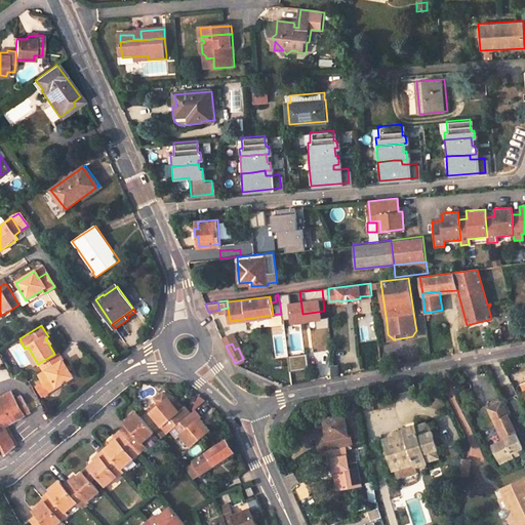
[(54,354),(39,363),(38,364),(42,371),(38,374),(39,377),(45,387),(52,381),(55,387),(73,376),(70,371),(64,362),(62,358),(57,352),(54,354)]
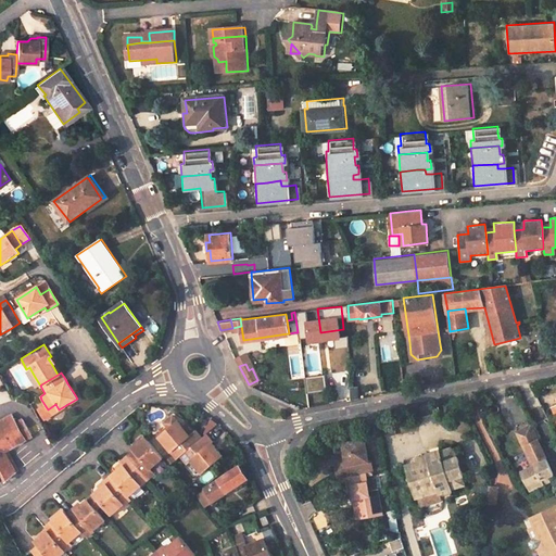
[(307,393),(326,391),(325,375),(305,377),(307,393)]
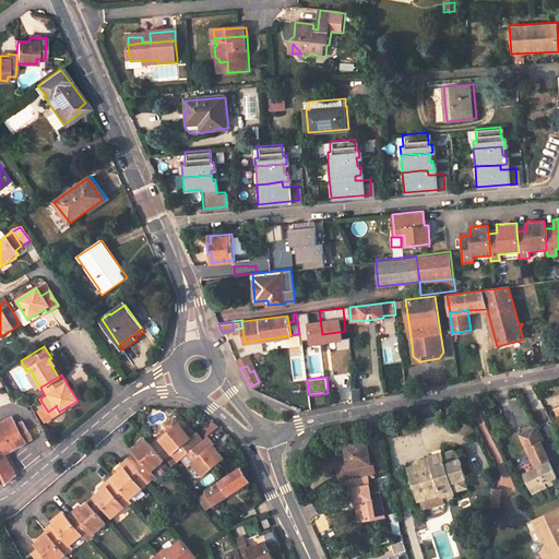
[(56,406),(48,412),(51,417),(59,412),(56,406)]
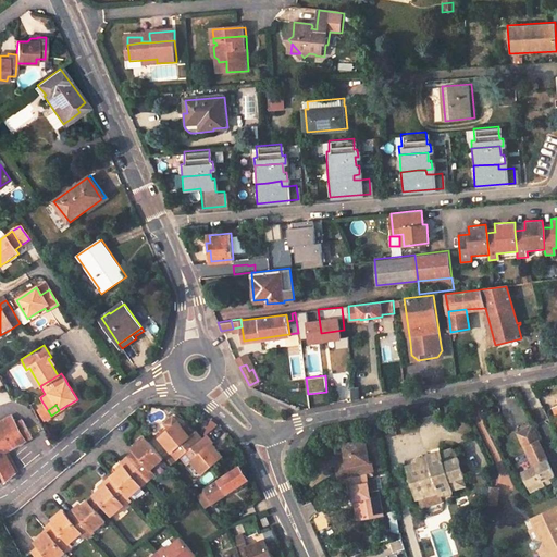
[(15,472),(4,452),(31,437),(21,421),(13,425),(9,417),(0,420),(0,482),(4,481),(15,472)]
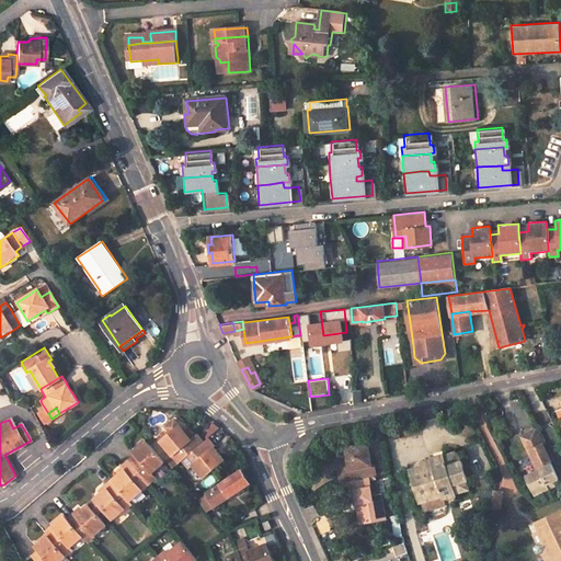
[(159,447),(178,469),(181,466),(203,447),(196,439),(194,441),(191,445),(183,437),(179,431),(159,447)]
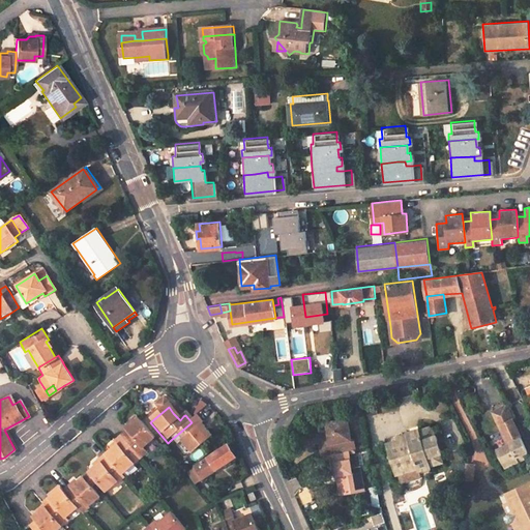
[(177,409),(173,413),(180,420),(183,416),(177,409)]
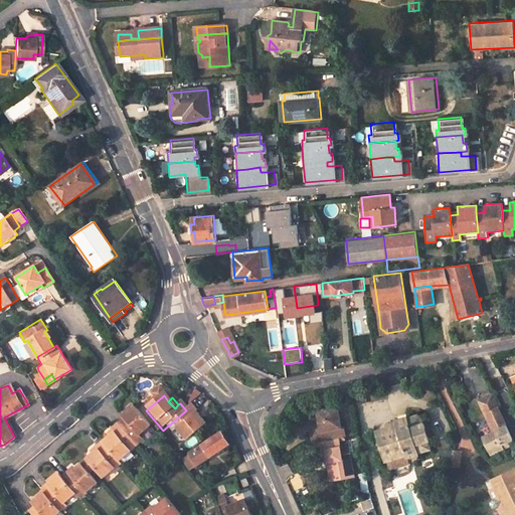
[(338,406),(320,410),(323,421),(325,432),(315,434),(316,444),(319,443),(340,439),(347,437),(345,426),(342,426),(338,406)]
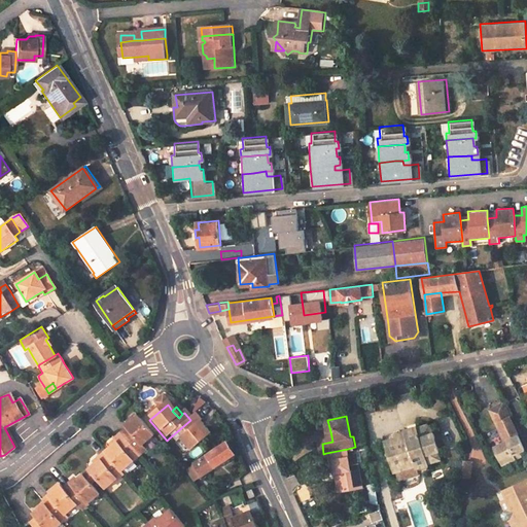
[(201,424),(195,417),(190,420),(170,437),(177,445),(180,442),(190,454),(210,437),(200,425),(201,424)]
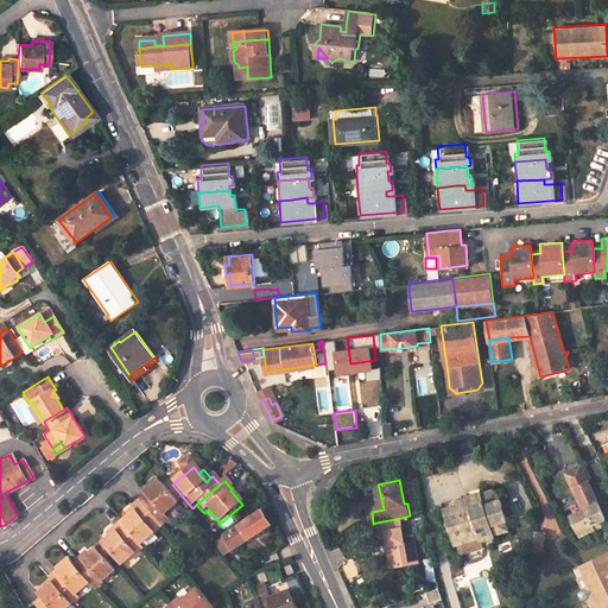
[(456,504),(444,508),(456,544),(480,536),(481,539),(495,534),(494,533),(508,527),(506,519),(507,518),(500,496),(499,498),(494,487),(481,492),(480,489),(467,494),(467,496),(455,500),(456,504)]
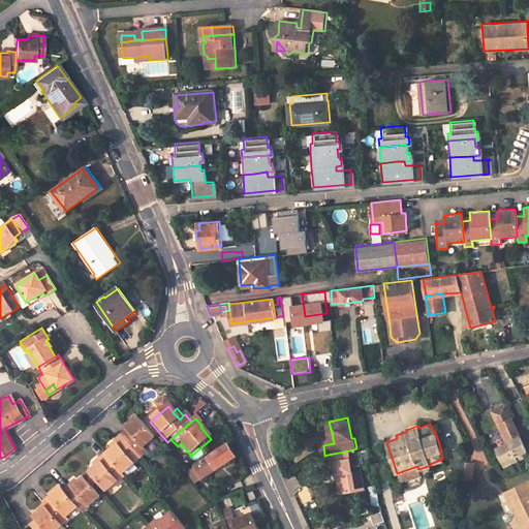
[(152,446),(132,425),(126,430),(129,433),(125,437),(142,456),(152,446)]
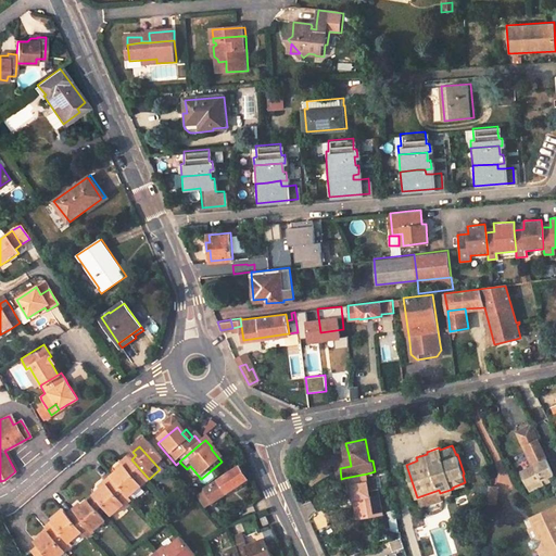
[(337,457),(340,468),(351,466),(349,455),(337,457)]
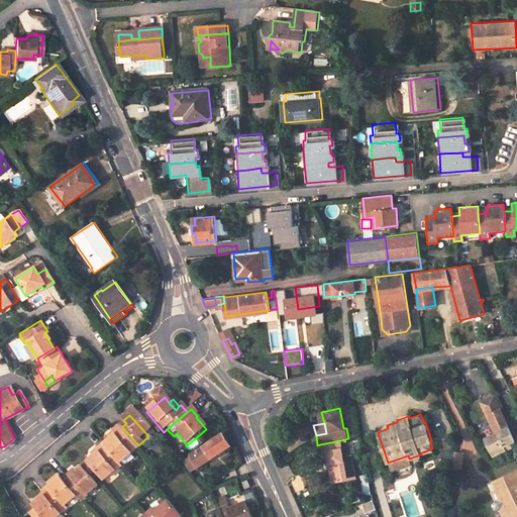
[(508,426),(485,438),(491,451),(515,440),(508,426)]
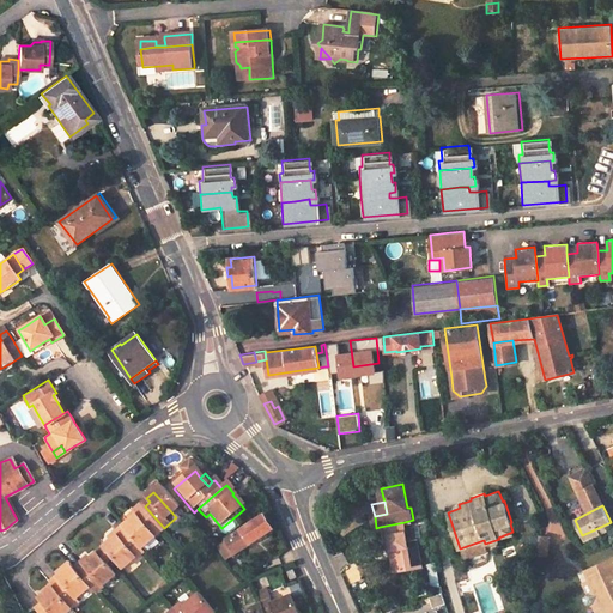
[(131,523),(127,527),(145,548),(150,544),(150,545),(158,538),(156,535),(164,528),(145,507),(128,521),(131,523)]
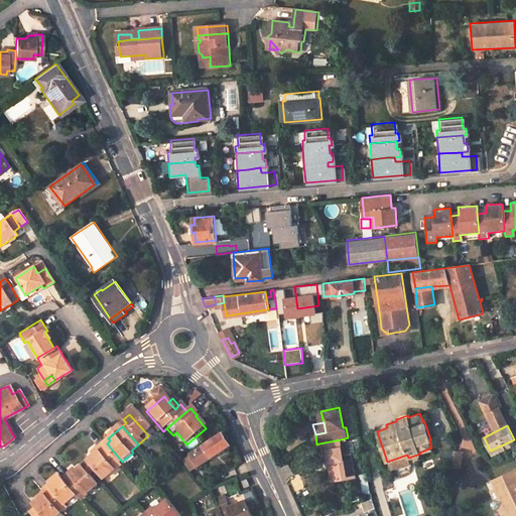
[(230,442),(223,431),(189,453),(198,465),(200,468),(203,466),(202,463),(230,442)]
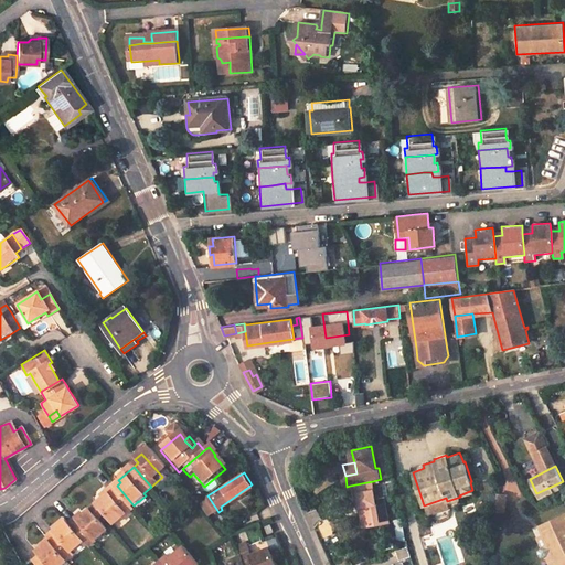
[(373,526),(393,522),(387,498),(377,500),(373,481),(350,486),(353,503),(361,501),(362,508),(369,507),(373,526)]
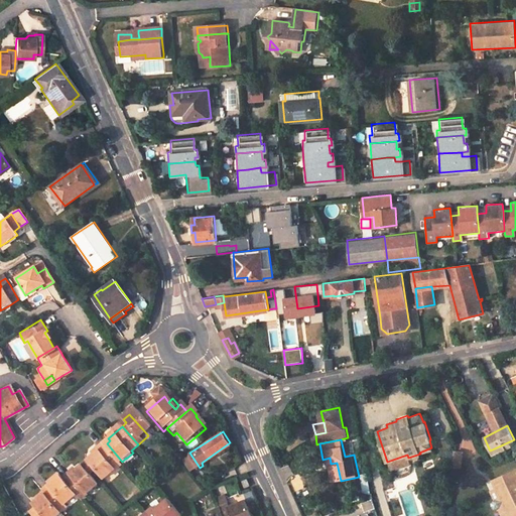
[(122,462),(107,443),(100,449),(115,467),(122,462)]
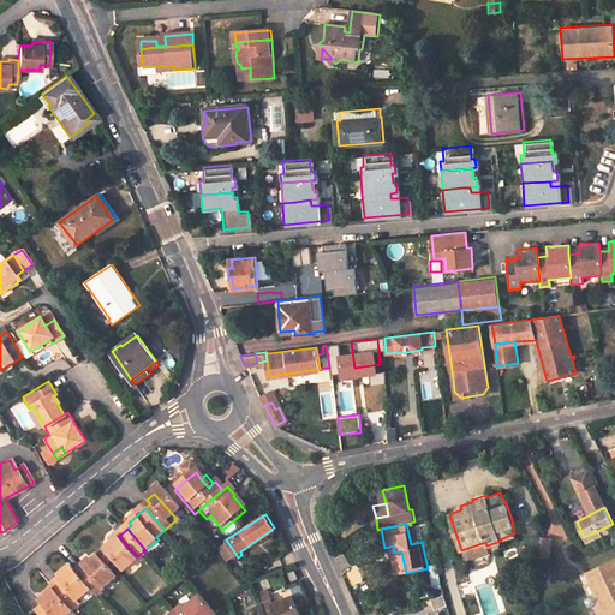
[(137,556),(119,536),(111,543),(130,563),(137,557),(137,556)]
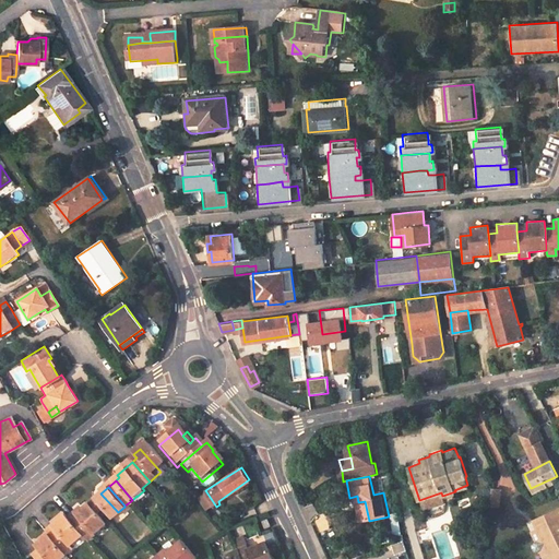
[(209,508),(214,503),(205,490),(199,495),(209,508)]
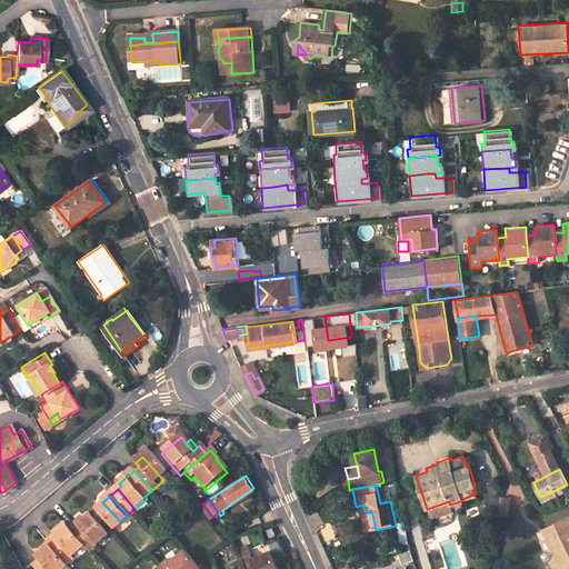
[(95,509),(113,530),(121,522),(121,521),(120,521),(102,502),(95,509)]
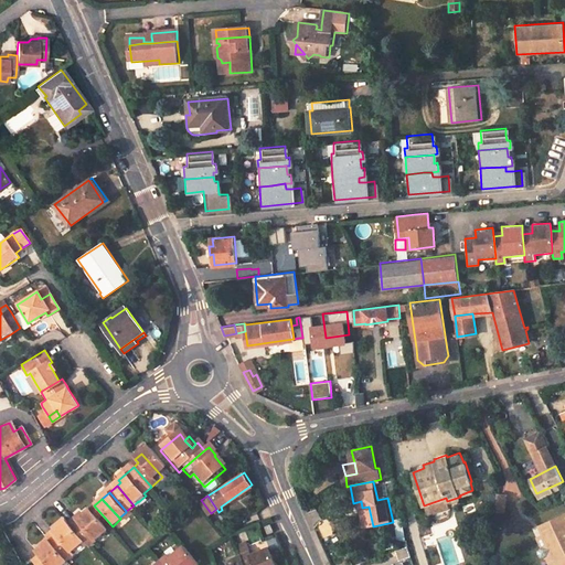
[(113,526),(94,505),(89,509),(88,508),(82,513),(80,511),(74,515),(67,521),(71,525),(73,528),(74,529),(85,542),(97,532),(97,531),(103,537),(109,532),(108,530),(113,526)]
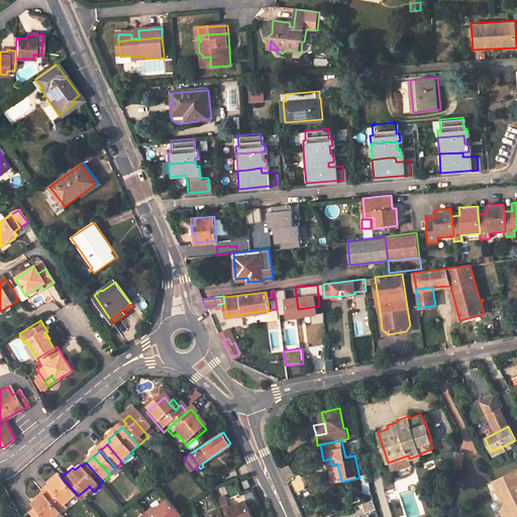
[(337,463),(331,464),(335,483),(341,482),(337,463)]
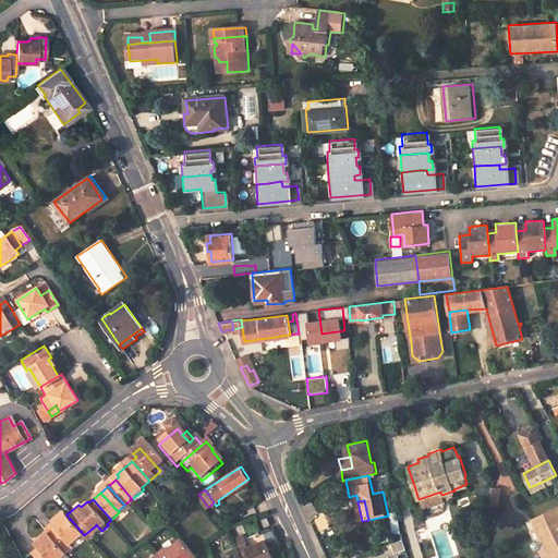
[(557,508),(544,514),(549,525),(540,530),(553,556),(557,553),(557,508)]
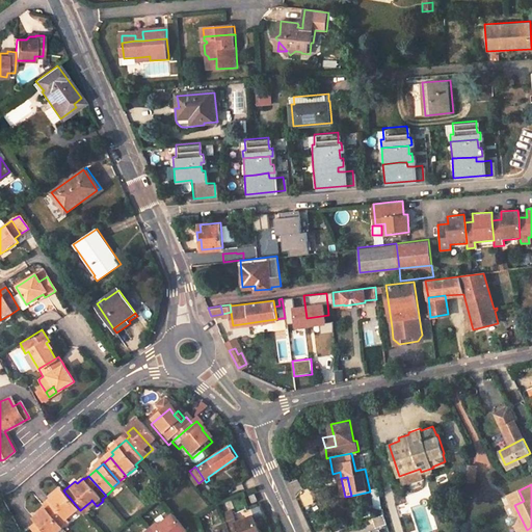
[(67,495),(63,490),(56,496),(59,499),(48,509),(51,513),(64,529),(71,524),(82,512),(80,510),(70,498),(69,497),(67,495)]
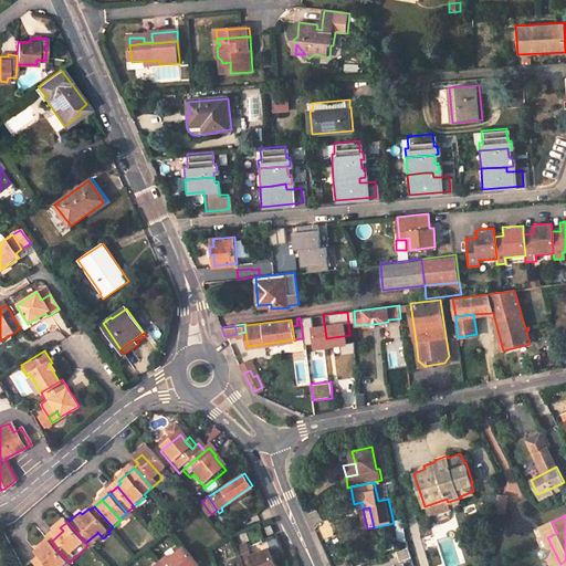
[(543,526),(547,537),(557,533),(552,522),(543,526)]
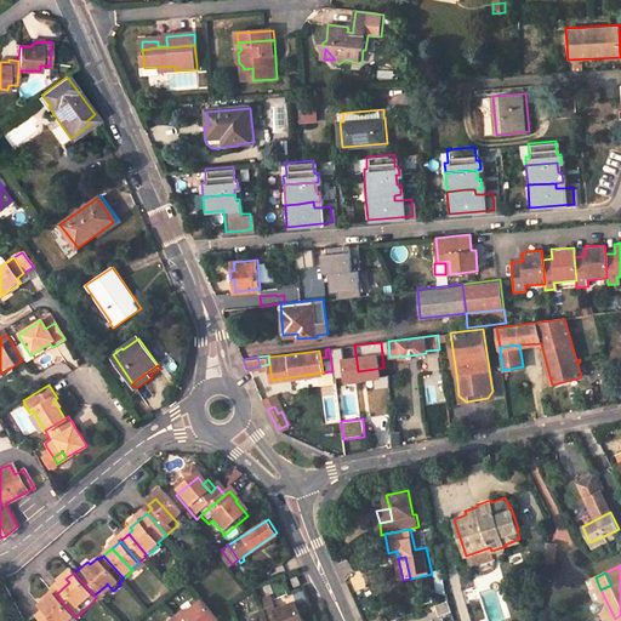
[(594,592),(608,620),(609,620),(615,619),(600,590),(594,592)]
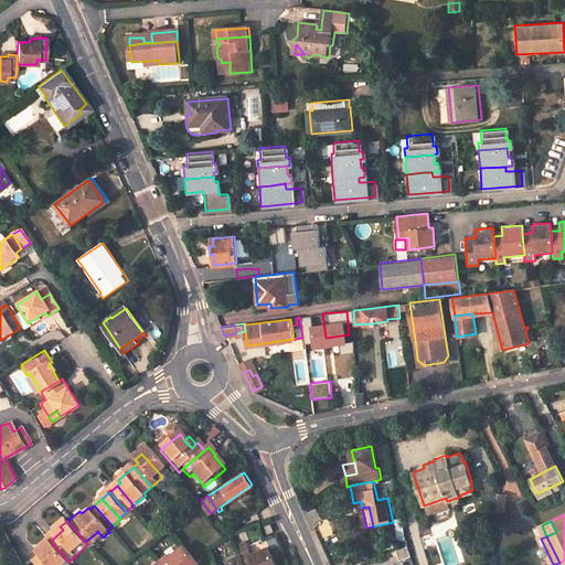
[(71,564),(68,562),(54,545),(48,550),(51,554),(39,564),(38,564),(71,564)]
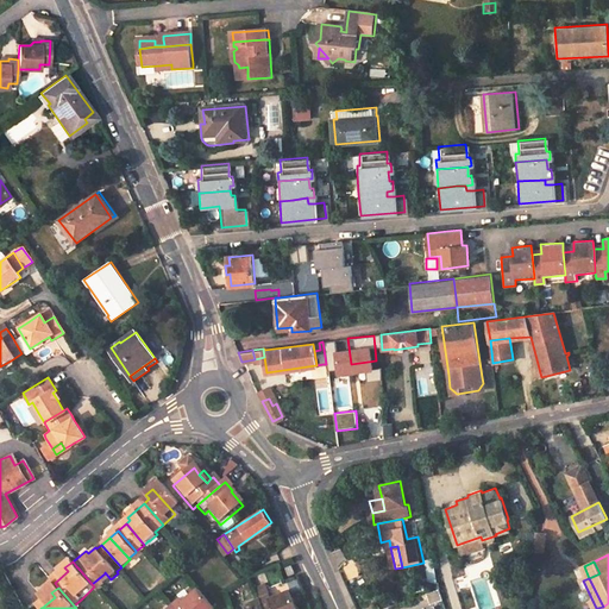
[(174,603),(177,608),(212,608),(215,607),(200,588),(184,601),(181,597),(174,603)]
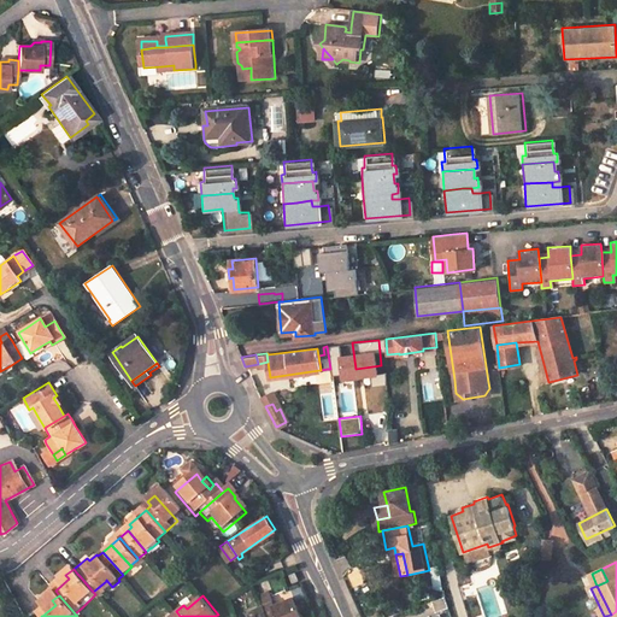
[(430,603),(432,611),(446,609),(445,600),(430,603)]
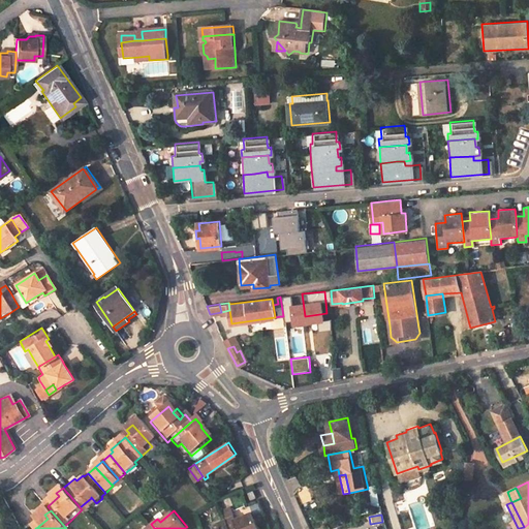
[(258,528),(254,517),(239,523),(237,519),(227,522),(229,528),(258,528)]
